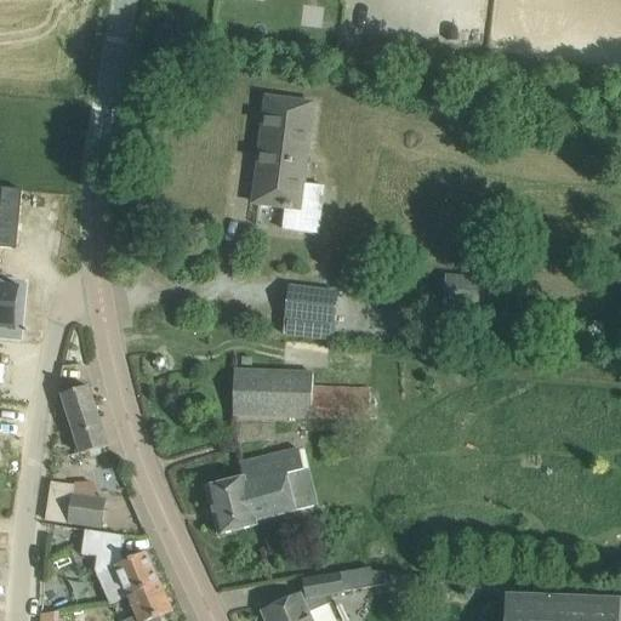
[(284,231),(319,234),(325,188),(303,184),(314,104),(268,98),(255,204),(288,209),(284,231)]
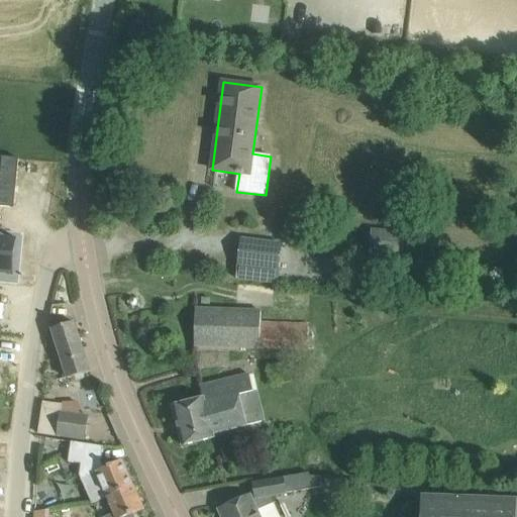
[(0,195),(1,196),(11,124),(0,122),(0,195)]
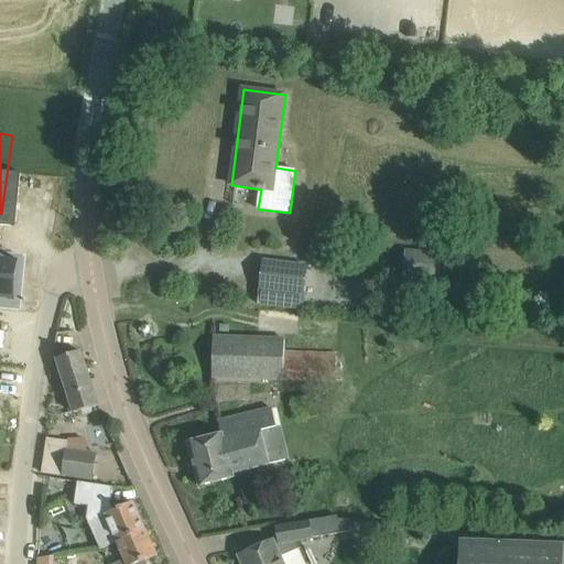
[(405,251),(403,288),(443,291),(445,255),(405,251)]
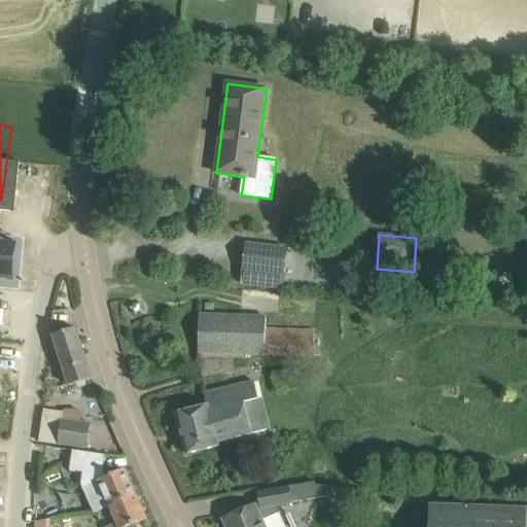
[(0,274),(10,275),(13,247),(0,245),(0,274)]
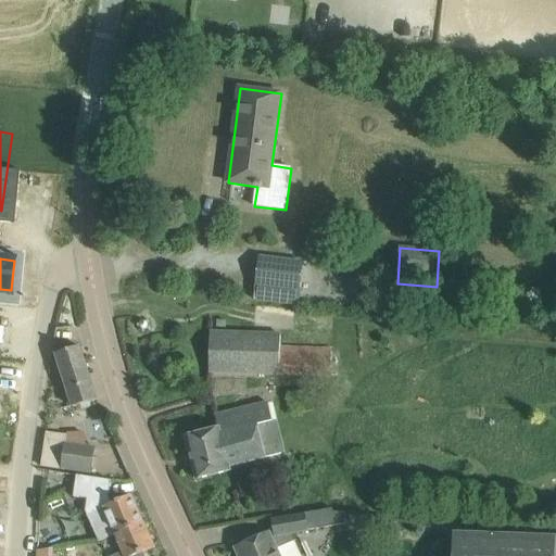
[(252,290),(299,295),(302,265),(255,260),(252,290)]
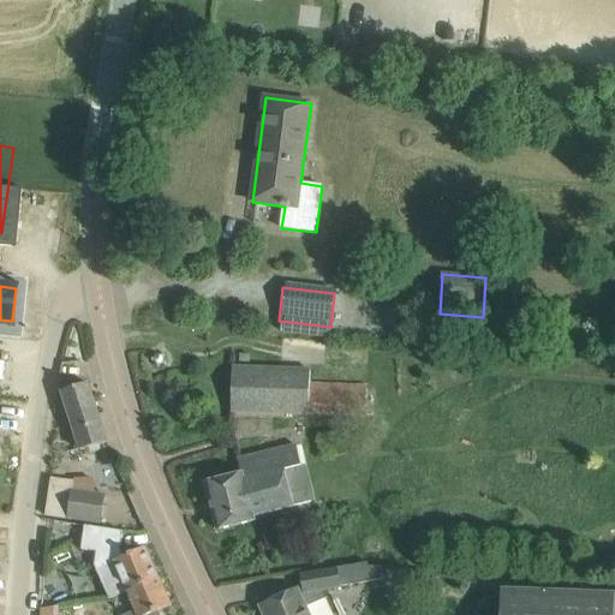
[(311,371),(233,368),(232,412),(366,416),(368,387),(310,386),(311,371)]
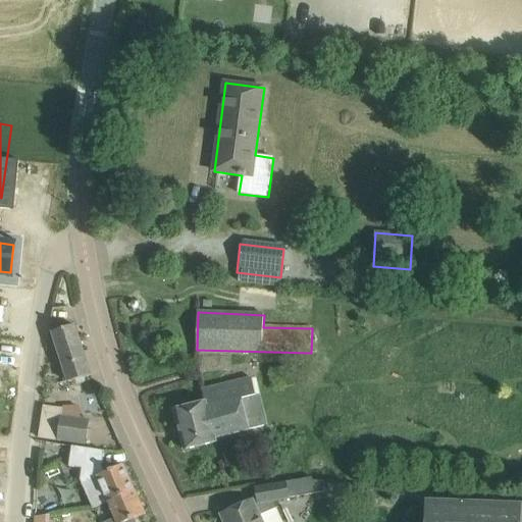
[(53,333),(69,382),(92,375),(75,325),(53,333)]
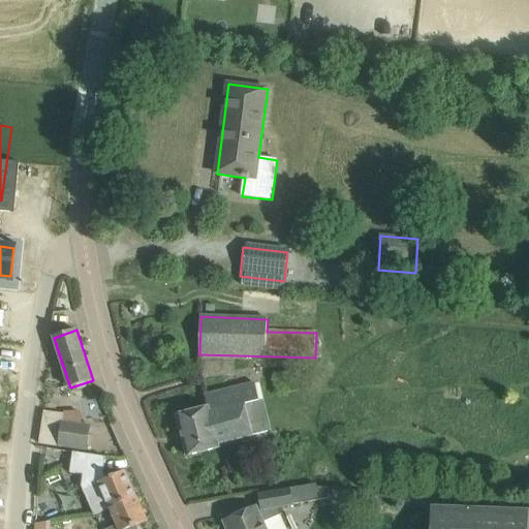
[(208,408),(177,416),(187,457),(219,448),(218,444),(254,435),(246,405),(260,402),(255,383),(205,396),(208,408)]
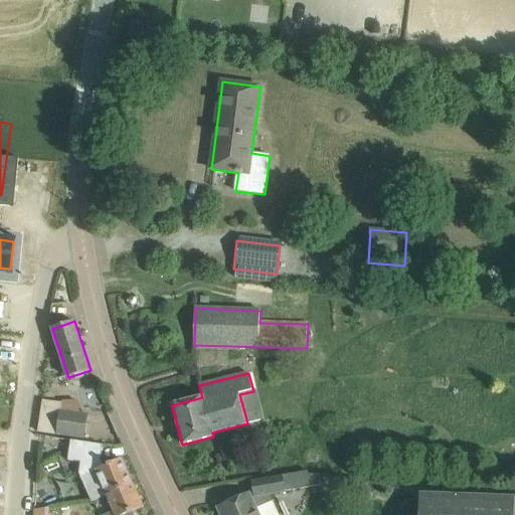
[(62,402),(42,399),(37,433),(86,440),(89,414),(60,410),(62,402)]
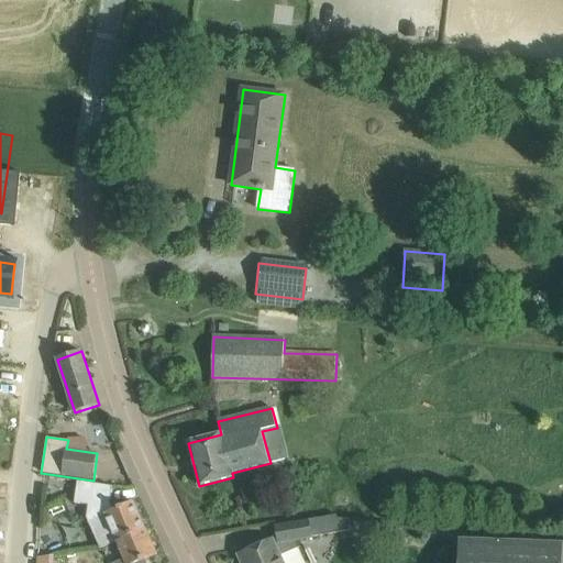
[(89,505),(100,507),(110,503),(111,503),(113,487),(78,481),(75,503),(89,505)]
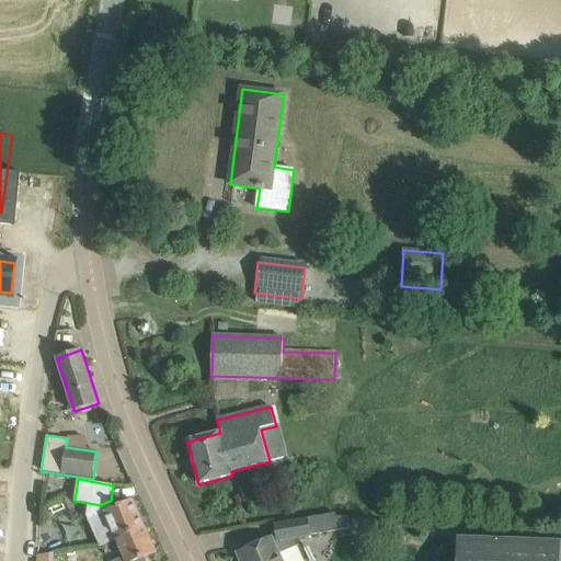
[(101,547),(116,540),(145,527),(133,501),(113,508),(110,501),(100,505),(89,503),(87,517),(101,547)]
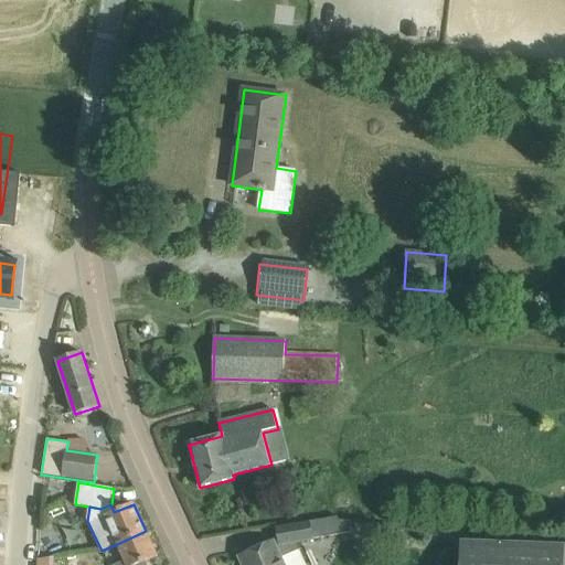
[(338,518),(310,522),(312,537),(312,540),(352,533),(350,522),(339,520),(338,518)]
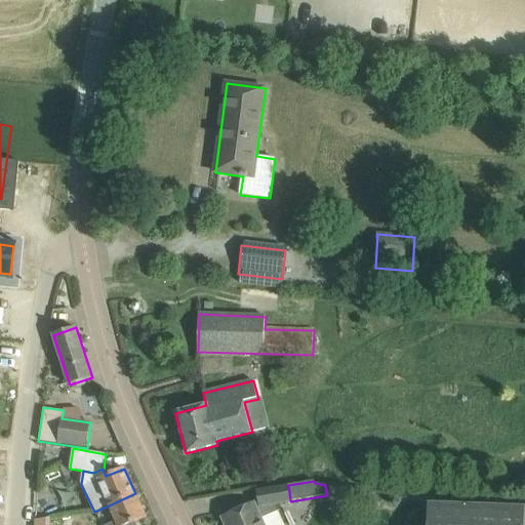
[(284,524),(276,503),(290,501),(290,499),(288,485),(257,490),(259,501),(254,503),(223,518),(226,524),(284,524)]
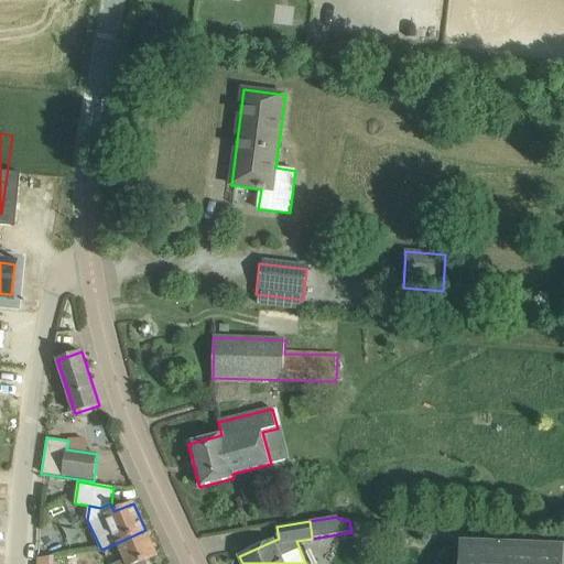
[(145,530),(117,543),(125,560),(116,563),(147,563),(145,561),(156,555),(145,530)]
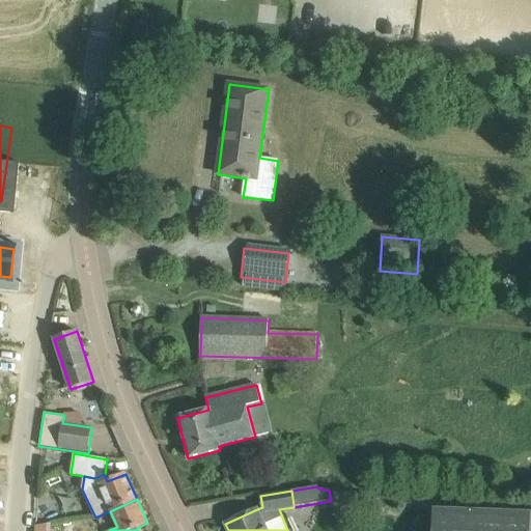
[(530,530),(530,513),(434,510),(432,530),(530,530)]
